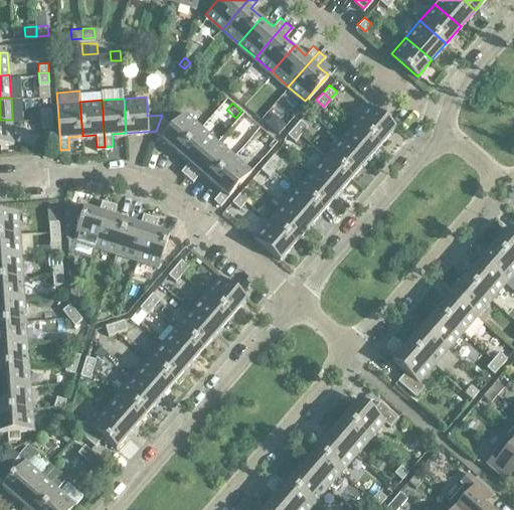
[(381,142),(395,126),(369,103),(355,120),(381,142)]
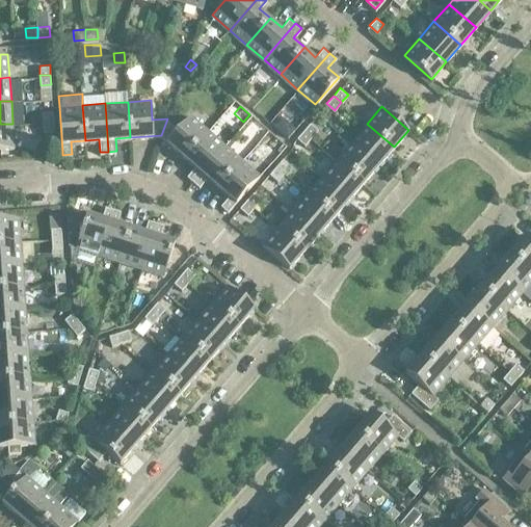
[(53,110),(43,110),(44,121),(54,120),(53,110)]
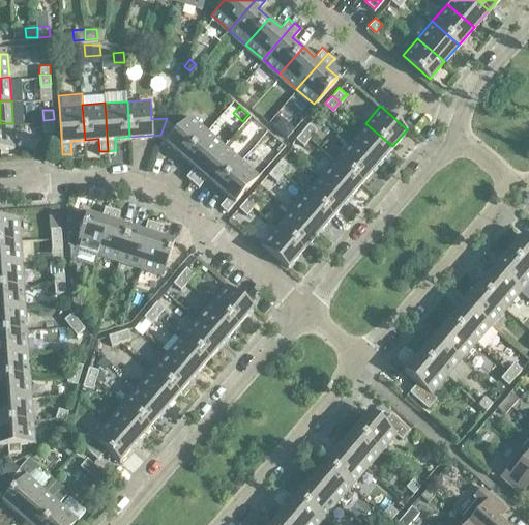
[(207,128),(189,113),(177,127),(167,118),(160,135),(183,155),(207,128)]
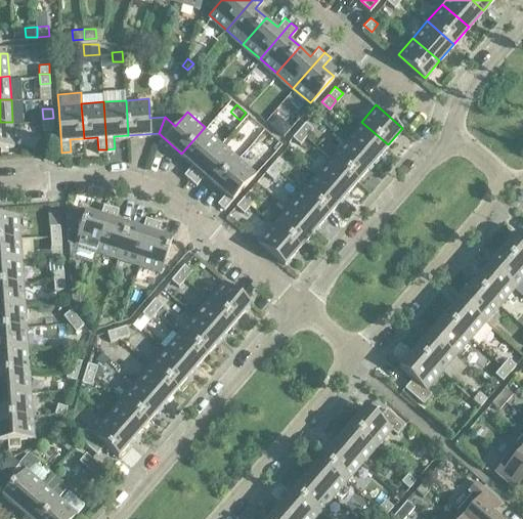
[(43,129),(53,128),(53,118),(43,119),(43,129)]
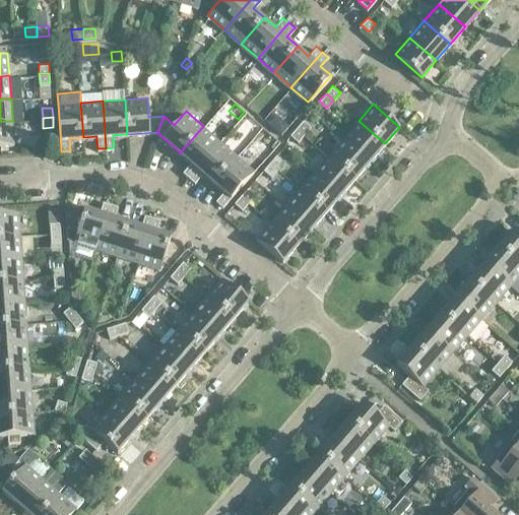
[(305,133),(312,125),(304,119),(298,126),(305,133)]
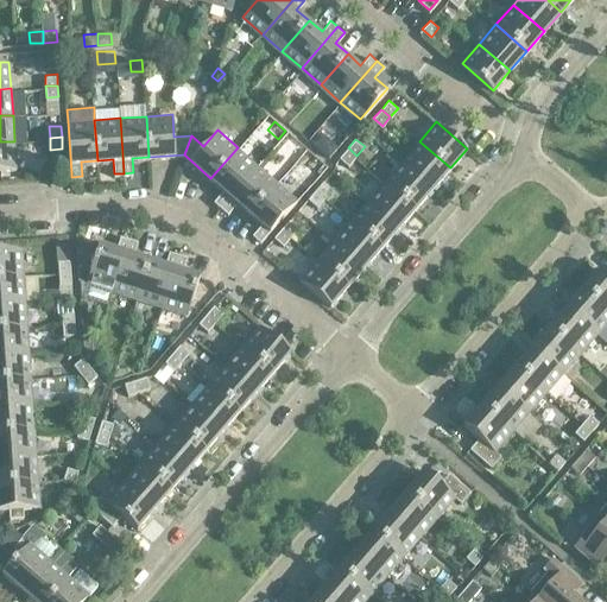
[(0,141),(0,168),(17,168),(14,141),(0,141)]
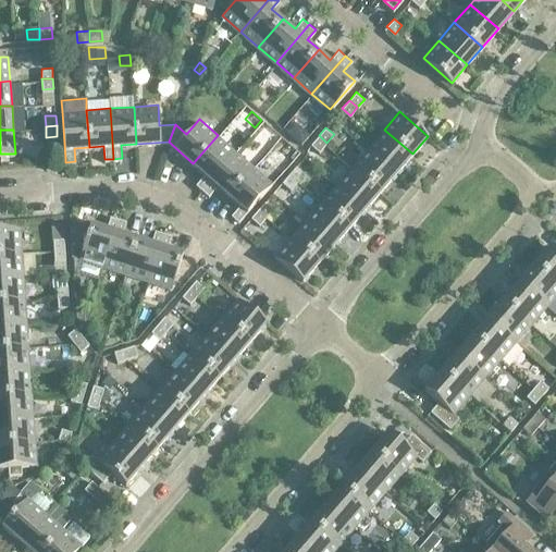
[(412,154),(384,130),(369,147),(397,172),(412,154)]
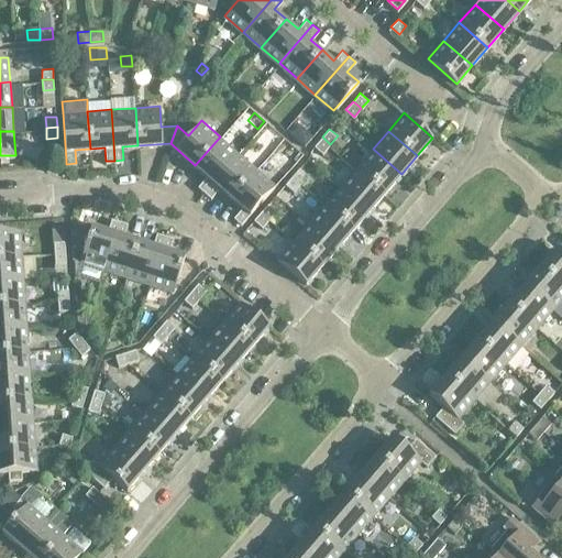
[(195,165),(207,175),(198,185),(205,190),(239,152),(220,137),(195,165)]
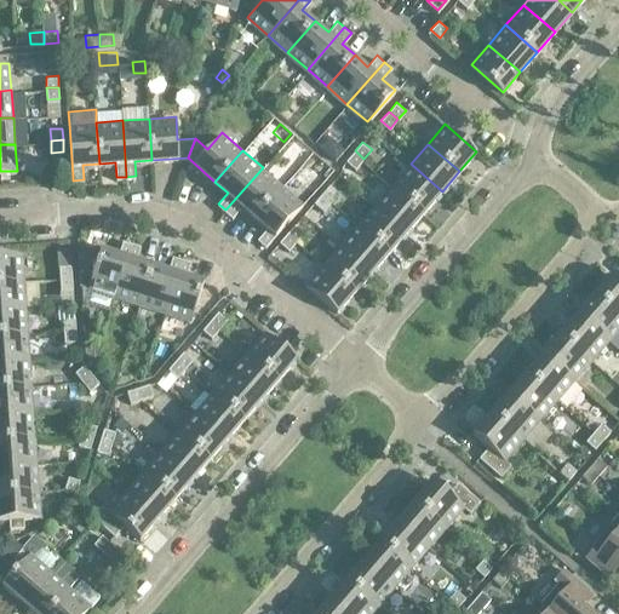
[(355,150),(347,159),(356,167),(364,159),(355,150)]
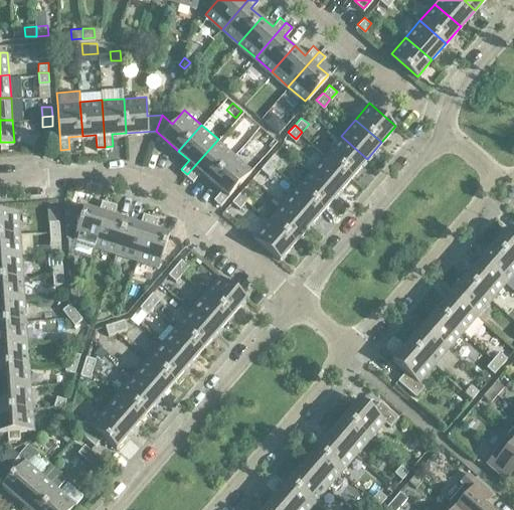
[(367,159),(341,136),(326,153),(352,175),(367,159)]
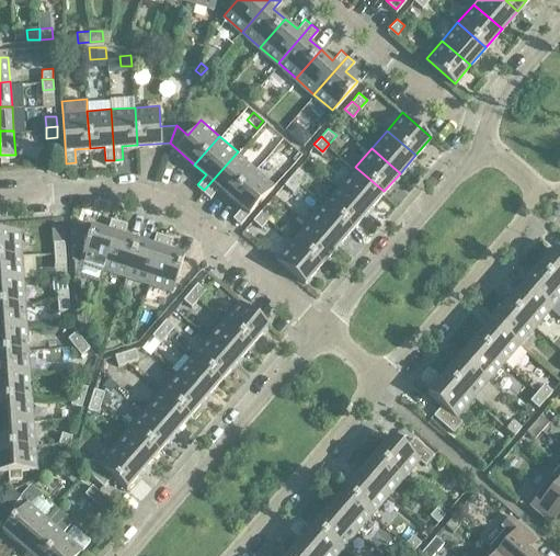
[(204,190),(210,195),(219,185),(230,195),(255,167),(238,151),(204,190)]
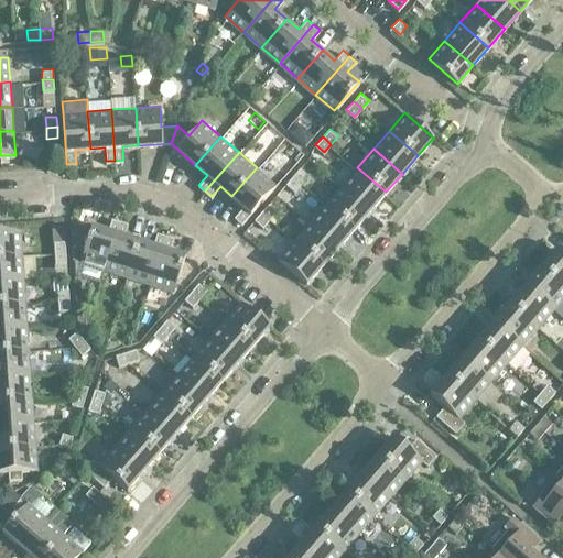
[(301,182),(309,174),(300,166),(293,174),(301,182)]
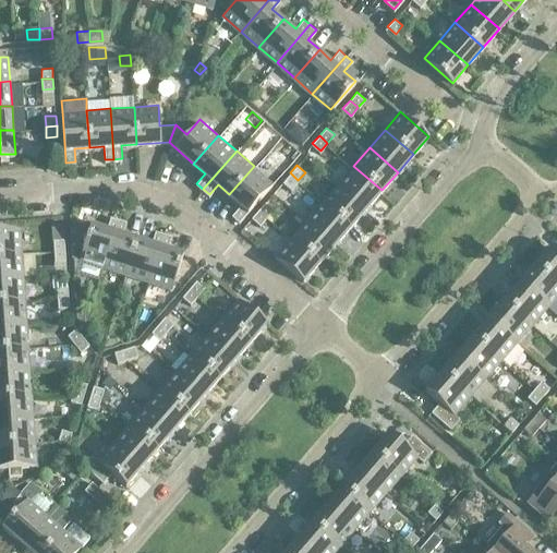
[(229,194),(241,204),(232,214),(240,220),(273,182),(254,166),(229,194)]
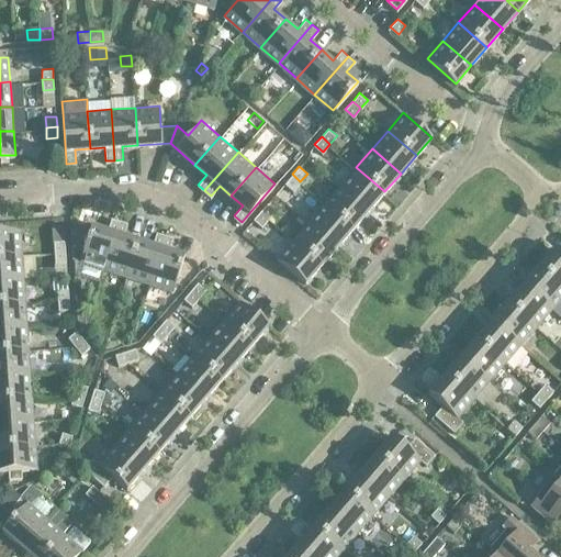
[(384,191),(356,167),(340,185),(369,210),(384,191)]
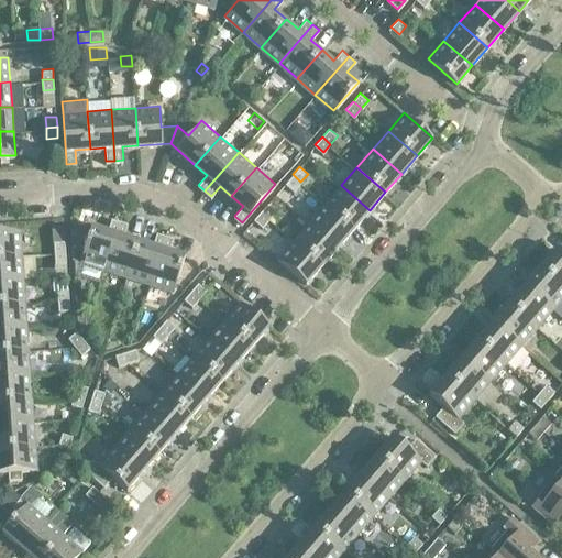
[(293,174),(285,183),(294,189),(300,182),(293,174)]
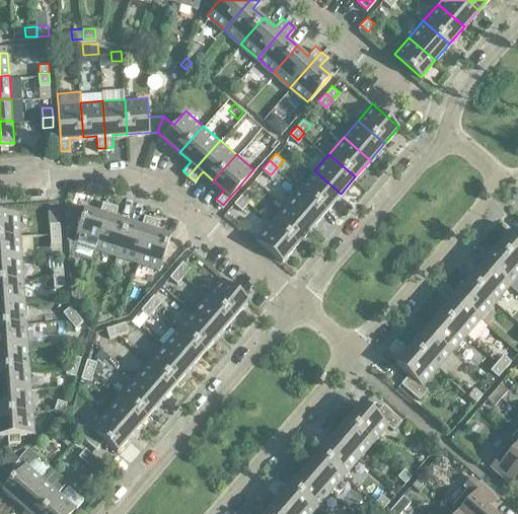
[(341,194),(314,170),(300,187),(325,210),(341,194)]
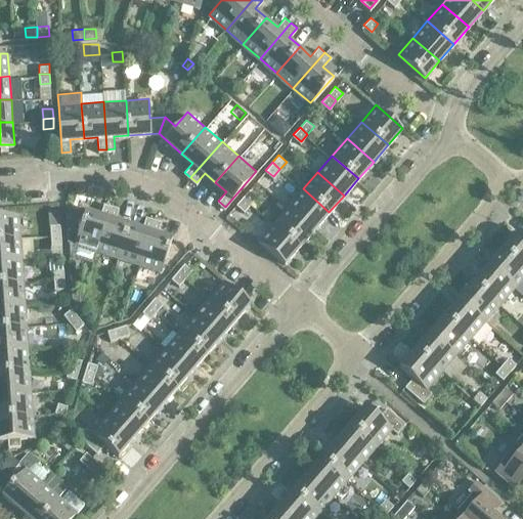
[(251,203),(257,195),(250,188),(243,196),(251,203)]
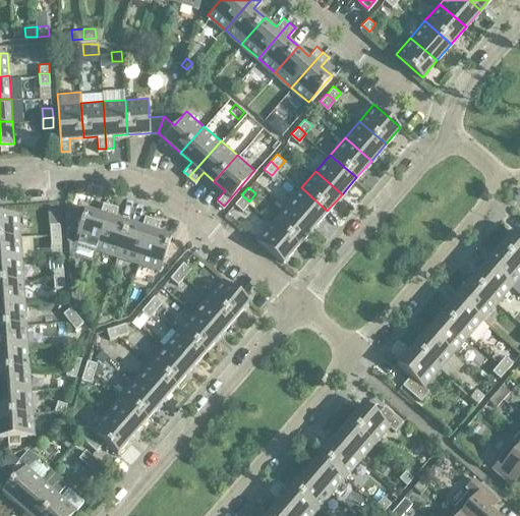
[(327,211),(301,187),(286,205),(312,228),(327,211)]
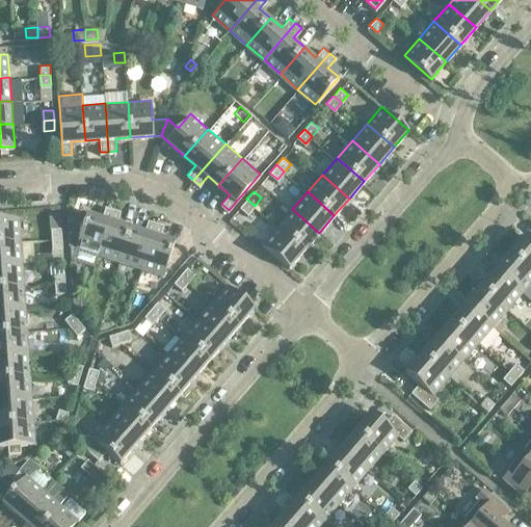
[(246,199),(240,206),(248,213),(255,206),(246,199)]
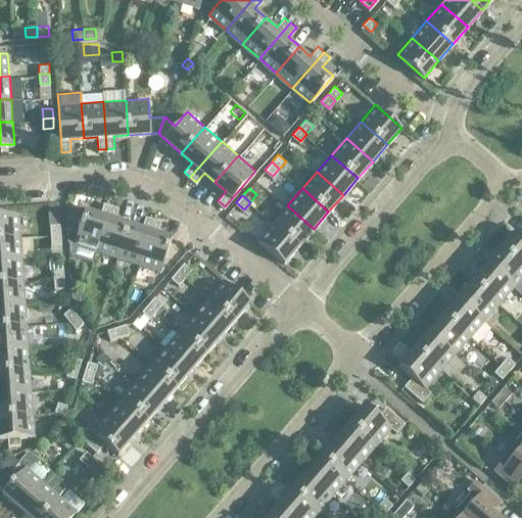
[(82,220),(66,216),(68,240),(97,249),(111,203),(104,201),(100,214),(86,208),(82,220)]
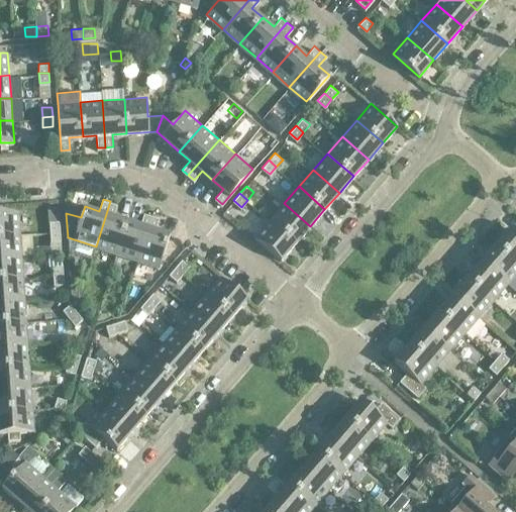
[(114,215),(117,204),(110,201),(96,246),(117,252),(127,219),(114,215)]
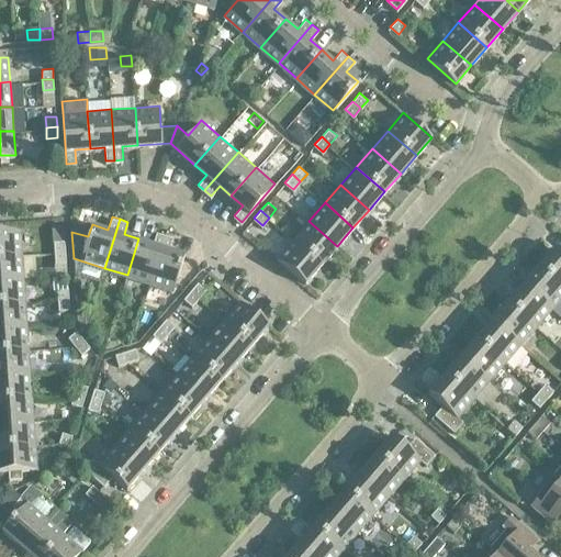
[(337,246),(309,221),(293,238),(322,264),(337,246)]
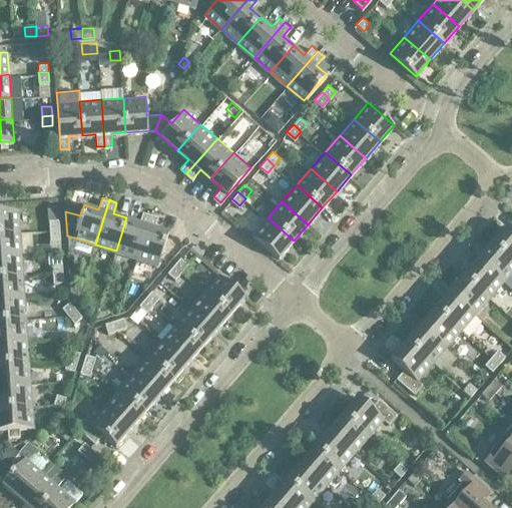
[(0,231),(20,230),(18,208),(0,209),(0,231)]
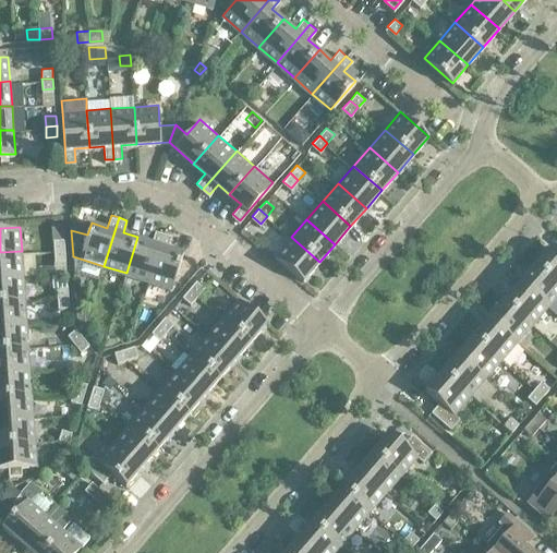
[(156,229),(152,242),(137,237),(126,273),(148,280),(164,232),(156,229)]
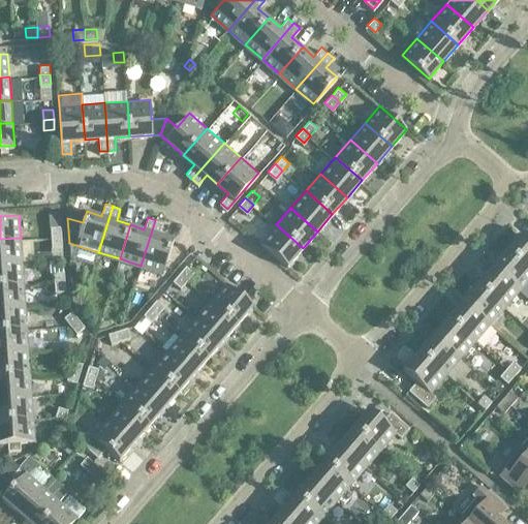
[(159,234),(163,222),(155,220),(141,266),(163,273),(174,239),(159,234)]
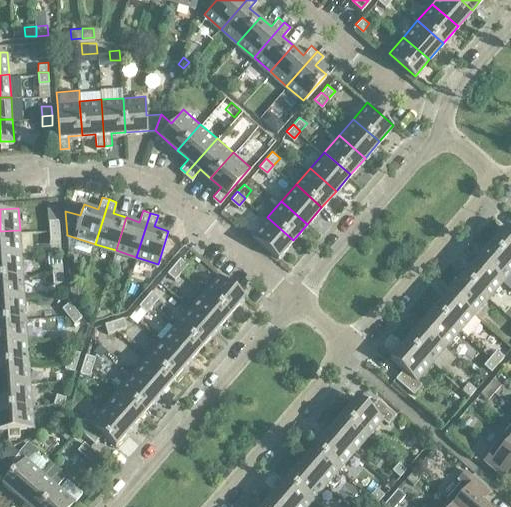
[(252,234),(278,257),(293,240),(267,217),(252,234)]
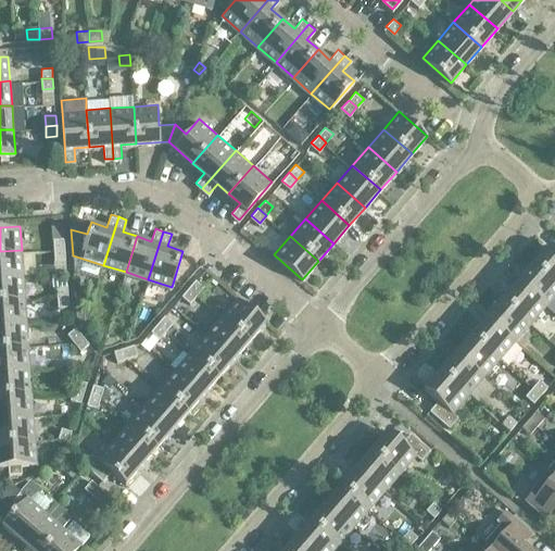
[(65,248),(64,237),(53,238),(54,248),(65,248)]
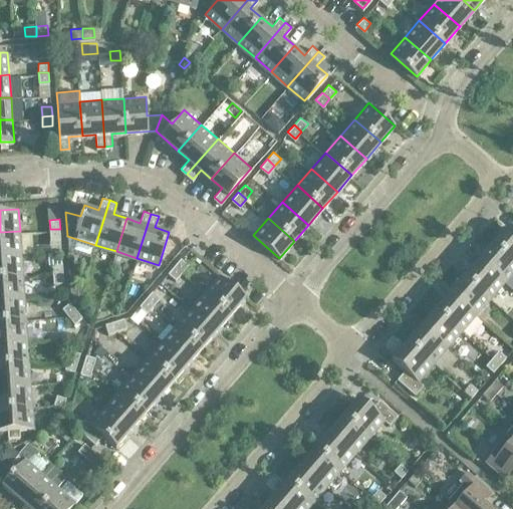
[(512,229),(508,225),(493,241),(512,258),(512,229)]
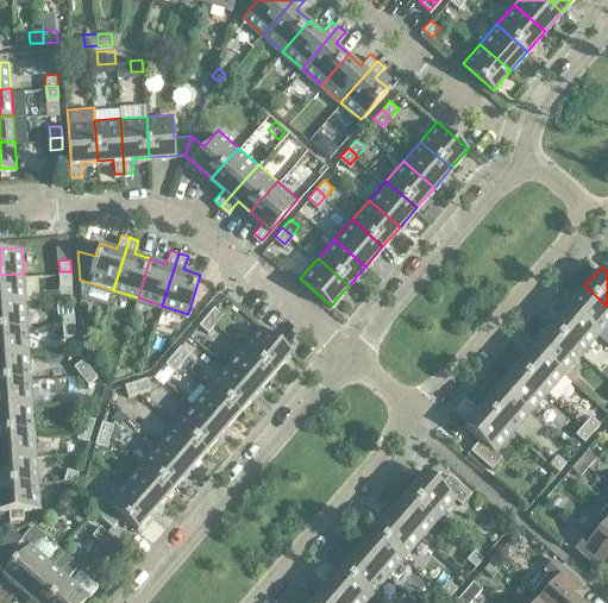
[(60,271),(61,283),(73,282),(71,271),(60,271)]
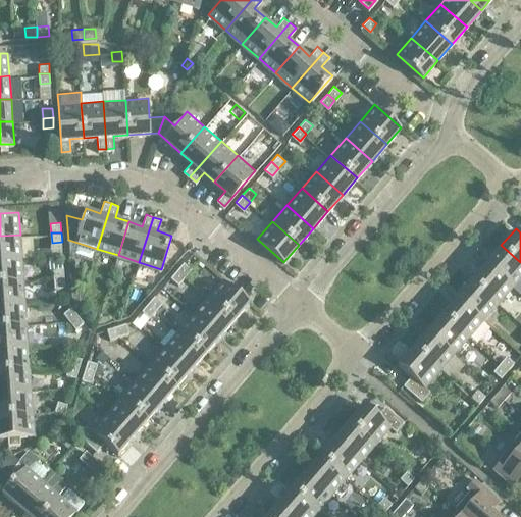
[(0,236),(0,258),(21,257),(20,235),(0,236)]
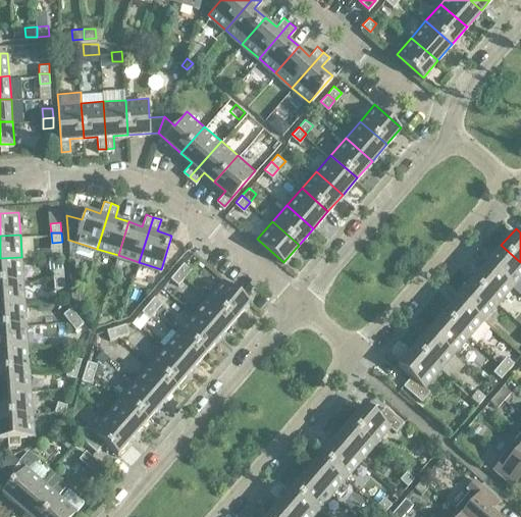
[(486,262),(513,285),(520,274),(520,262),(501,245),(486,262)]
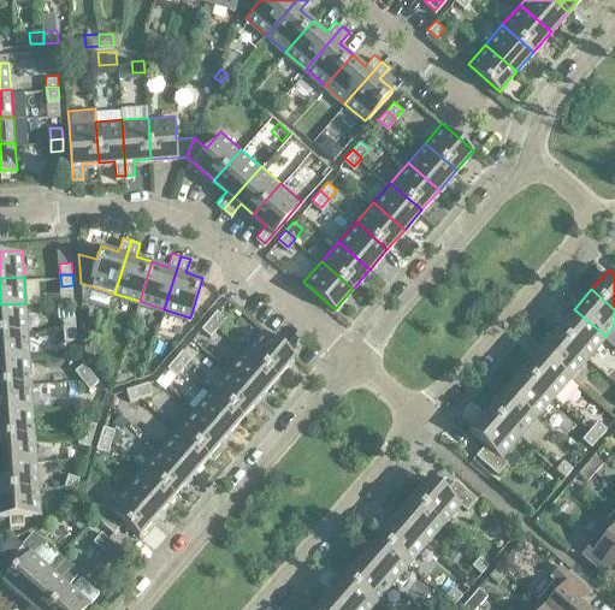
[(0,305),(0,331),(28,330),(25,303),(0,305)]
